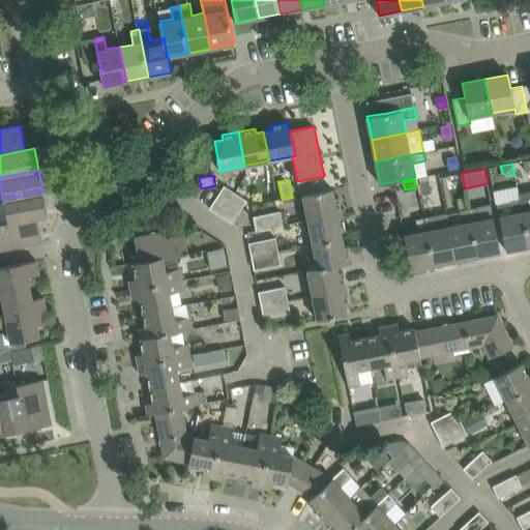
[(422,193),(431,192),(429,180),(420,181),(422,193)]
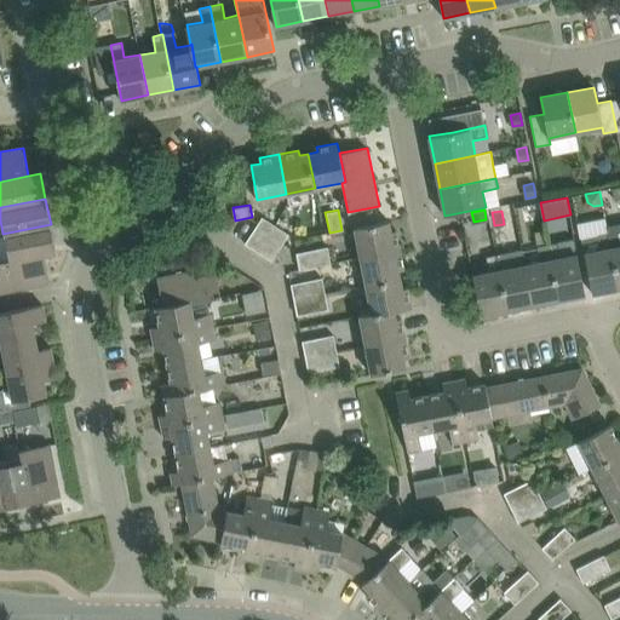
[(245,244),(258,252),(276,225),(263,217),(258,223),(245,244)]
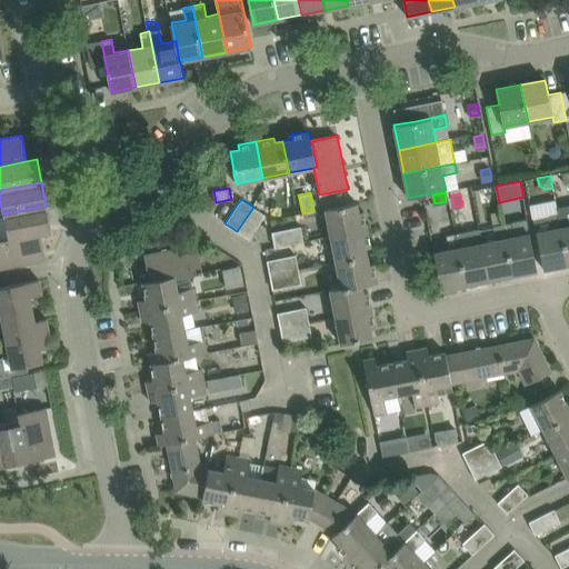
[(533,218),(536,231),(543,269),(568,265),(558,212),(556,200),(531,206),(533,218)]
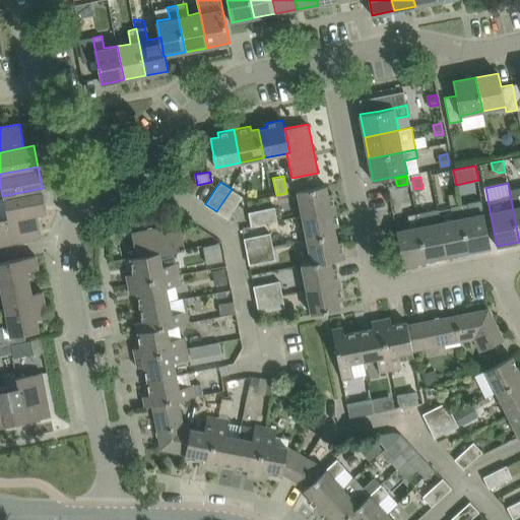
[(301,215),(335,208),(332,193),(328,193),(326,185),(297,191),(301,215)]
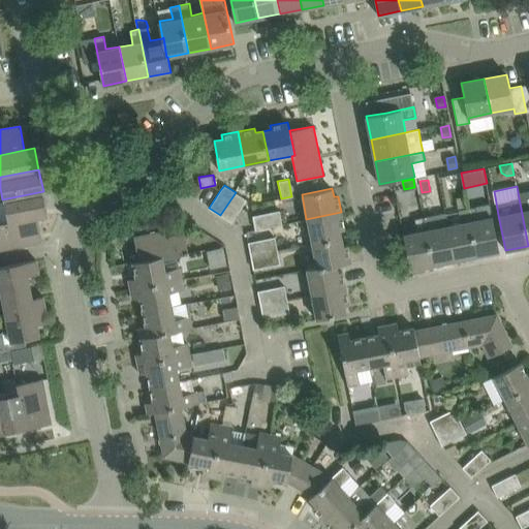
[(2,199),(6,220),(6,221),(37,217),(37,218),(48,216),(43,191),(2,199)]
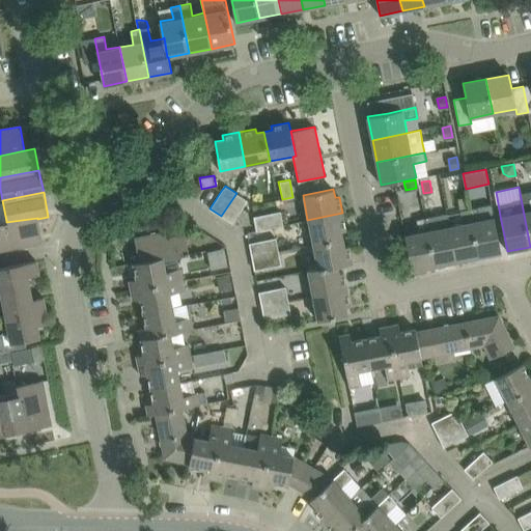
[(248,201),(236,193),(221,216),(232,223),(244,205),(248,201)]
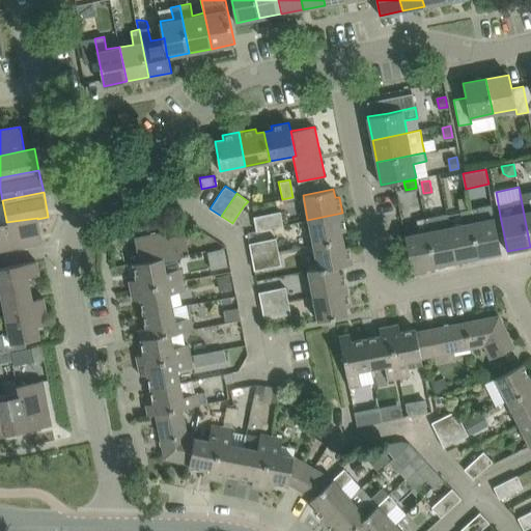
[(530,199),(530,197),(521,198),(530,247),(530,246),(530,199)]
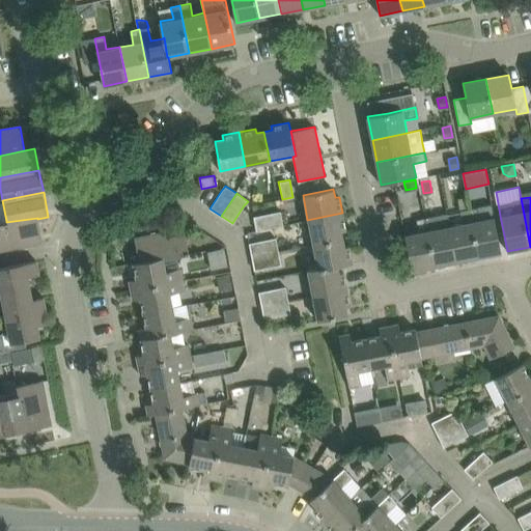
[(501,252),(497,232),(494,217),(492,204),(469,208),(478,257),(501,252)]
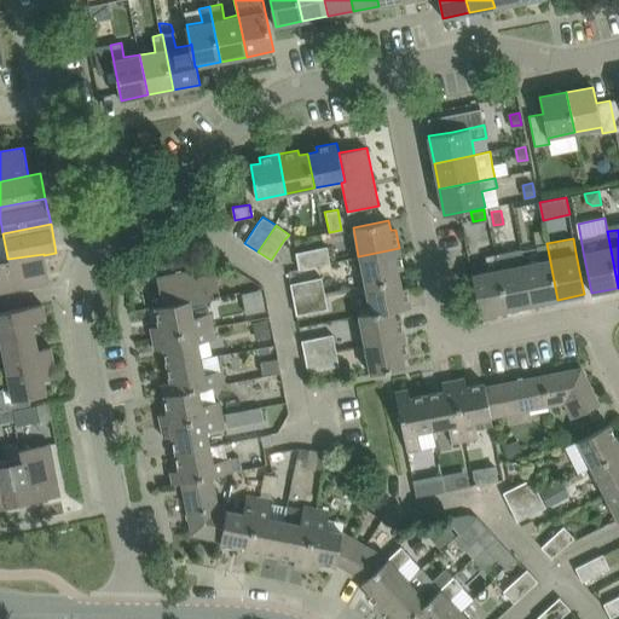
[(525,262),(524,264),(532,305),(557,300),(547,243),(536,246),(539,260),(525,262)]
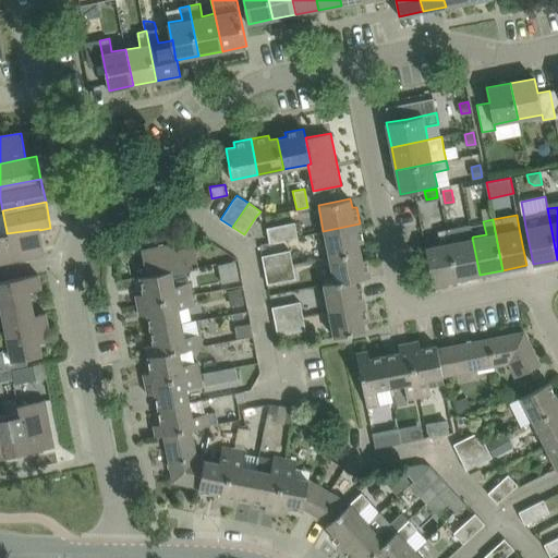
[(269,243),(296,238),(293,222),(267,228),(269,243)]
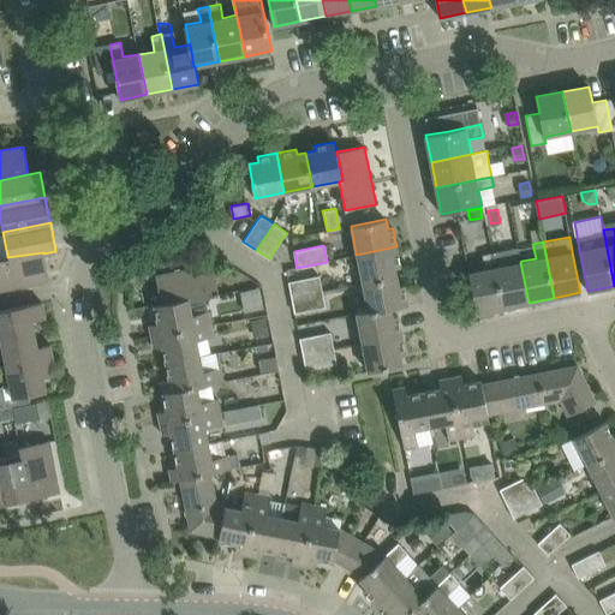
[(362,284),(398,276),(395,267),(401,267),(396,246),(356,255),(362,284)]
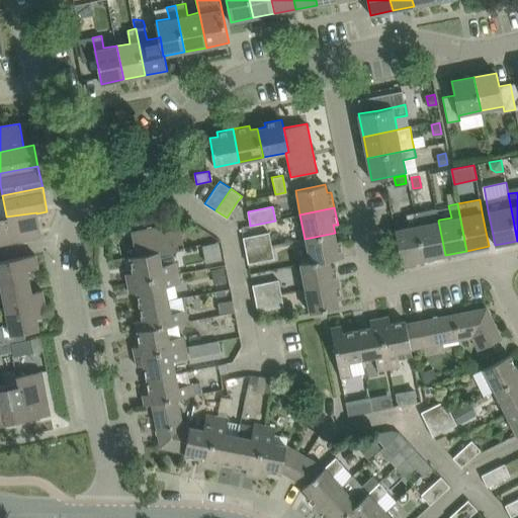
[(424,259),(445,255),(438,221),(439,220),(437,208),(415,213),(424,259)]
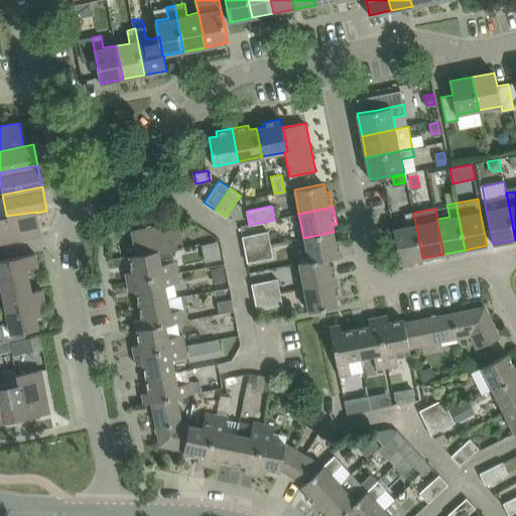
[(0,216),(0,243),(41,236),(36,213),(36,212),(6,216),(6,215),(0,216)]
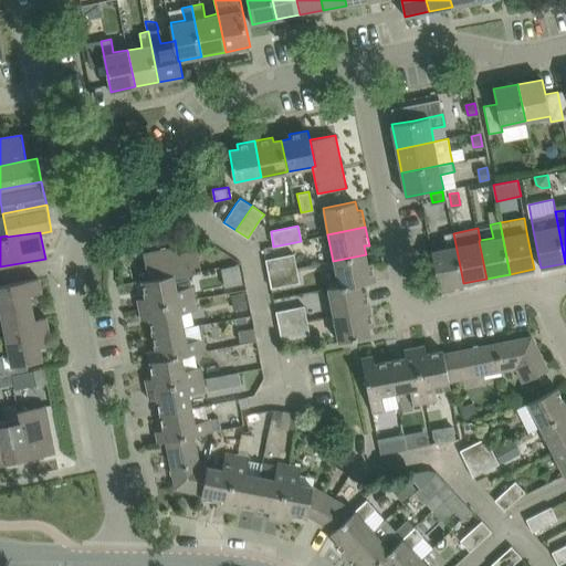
[(439,287),(463,283),(453,233),(453,232),(444,234),(447,248),(431,251),(439,287)]
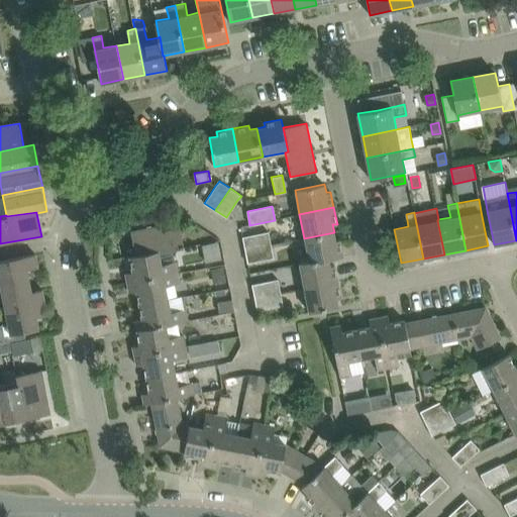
[(159,252),(165,251),(185,247),(180,222),(131,231),(135,254),(158,250),(159,252)]
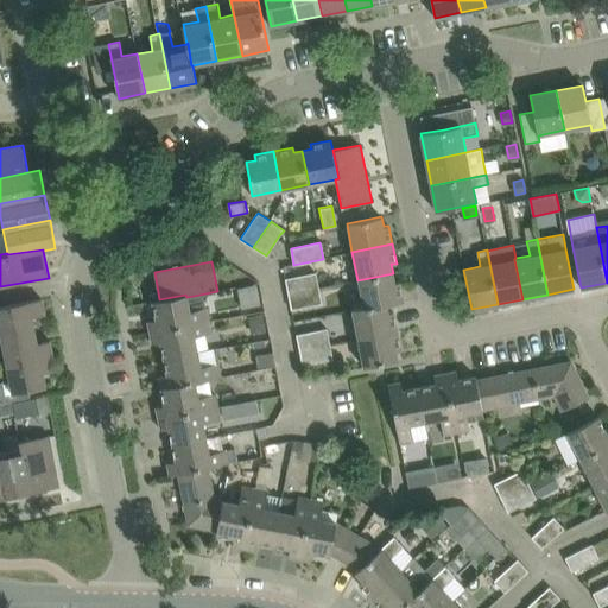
[(285,278),(289,295),(318,289),(315,272),(285,278)]
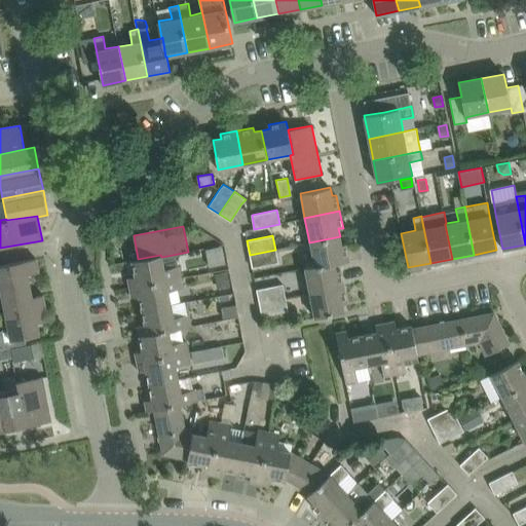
[(305,269),(335,263),(349,261),(346,243),(341,245),(340,236),(309,242),(314,265),(305,267),(305,269)]
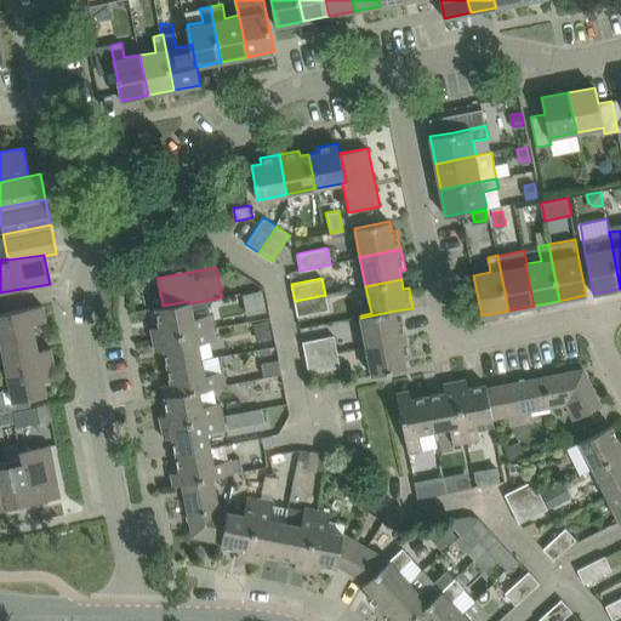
[(328,309),(325,295),(295,301),(297,315),(328,309)]
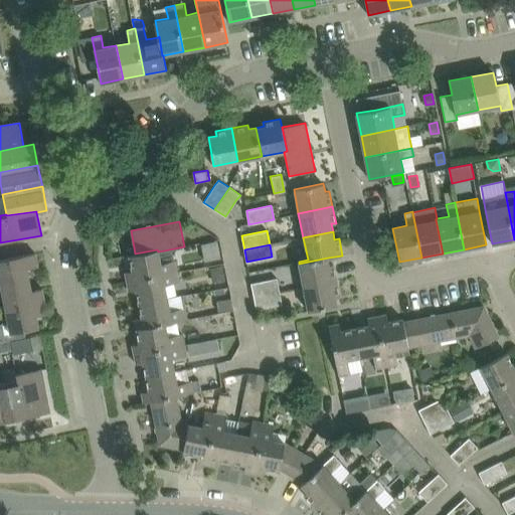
[(126,272),(127,281),(176,271),(174,261),(160,264),(158,251),(157,249),(135,253),(130,255),(133,271),(126,272)]
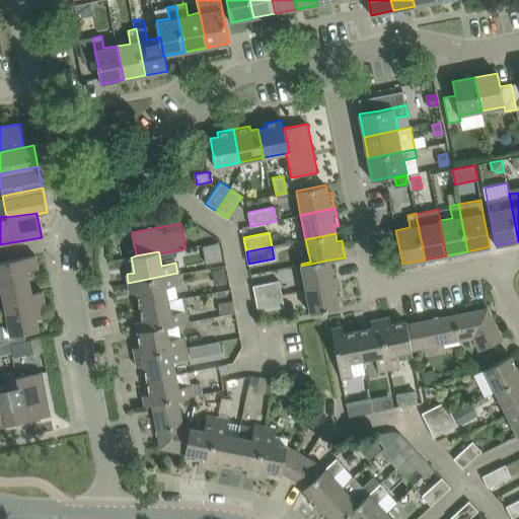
[(0,262),(0,281),(1,287),(29,281),(27,271),(39,269),(35,254),(0,262)]
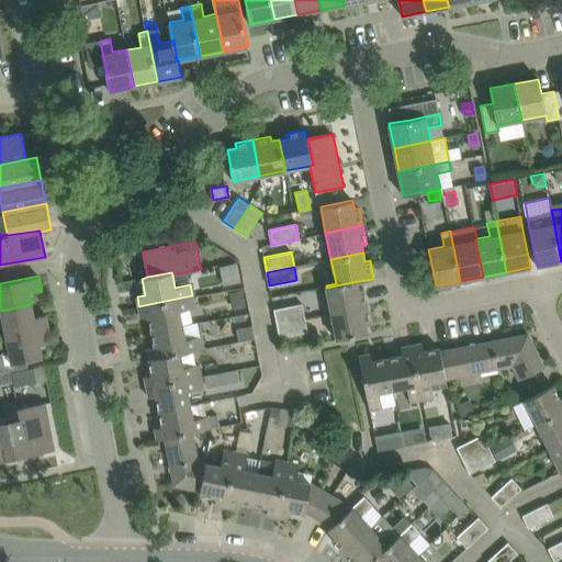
[(332,314),(368,306),(363,288),(359,289),(358,281),(326,288),(332,314)]
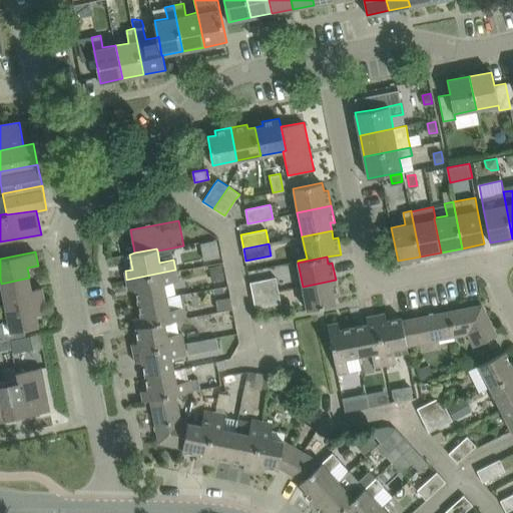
[(209,267),(211,278),(224,275),(222,264),(209,267)]
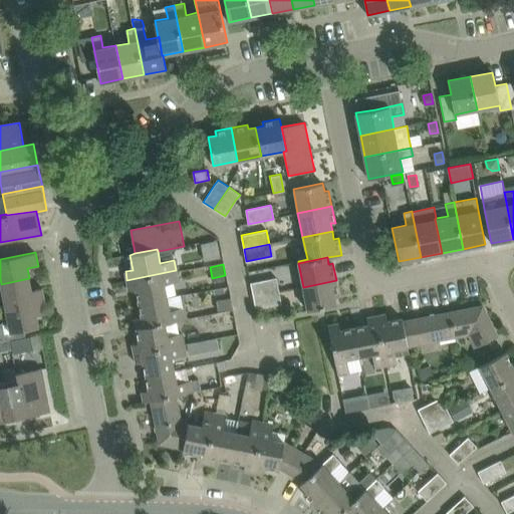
[(176,270),(126,280),(129,290),(136,289),(139,303),(167,297),(164,284),(178,281),(176,270)]
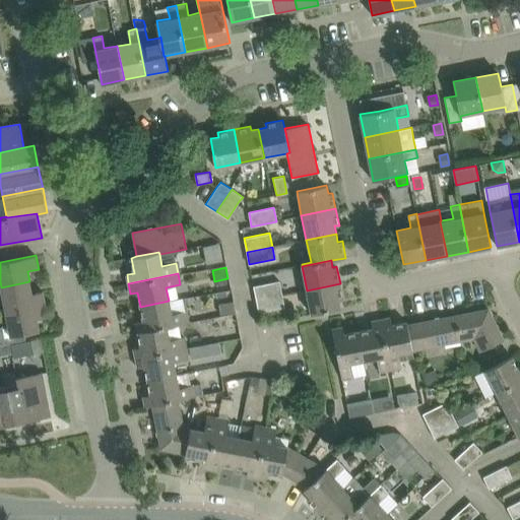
[(280,280),(254,285),(256,300),(282,294),(280,280)]
